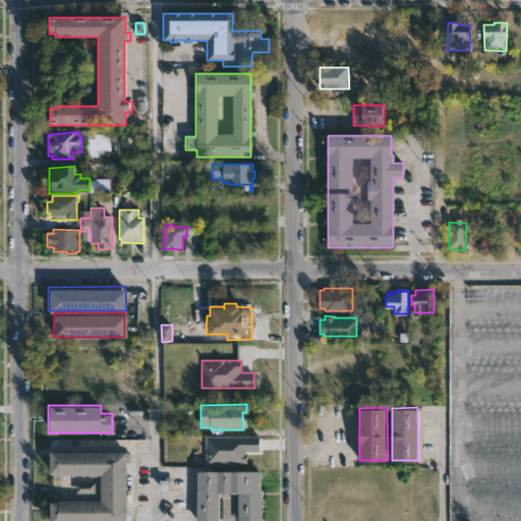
[(261,437),(206,437),(206,463),(247,462),(247,452),(261,452),(261,437)]
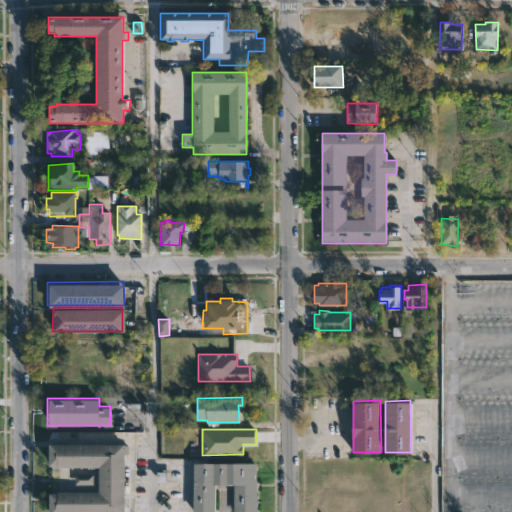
[(124,442),(124,445),(128,445),(128,454),(126,454),(126,511),(48,511),(48,492),(56,492),(56,491),(99,491),(99,465),(49,465),(49,442),(124,442)]
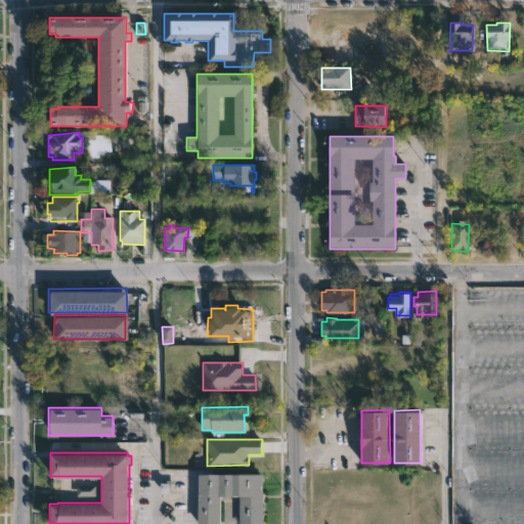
[(263,494),(263,523),(239,523),(239,494),(220,495),(220,523),(198,523),(198,473),(263,473),(263,494)]
